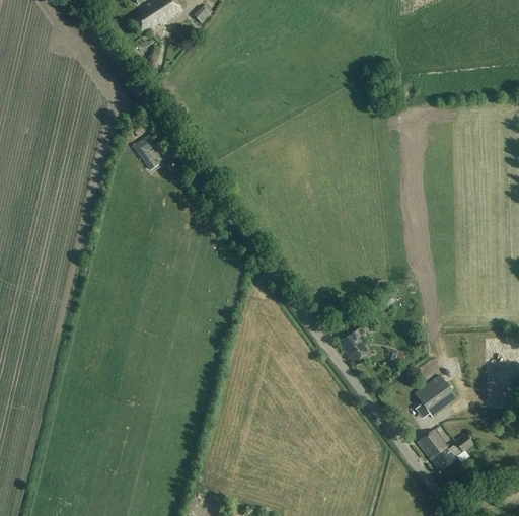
[(159,24),(166,19),(157,7),(161,4),(158,0),(152,0),(141,7),(142,10),(132,16),(141,32),(157,22),(159,24)]
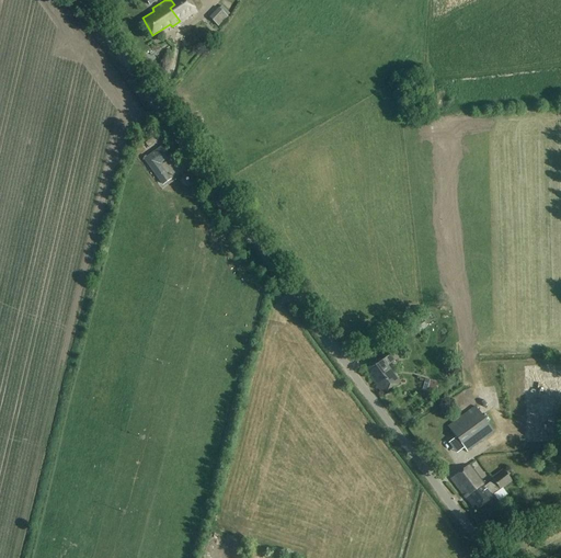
[(170,8),(180,21),(186,16),(185,14),(191,11),(191,13),(195,10),(189,0),(171,0),(174,4),(170,8)]
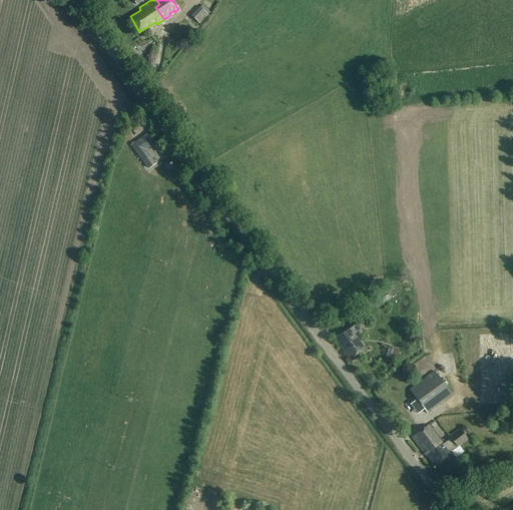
[(176,14),(180,21),(189,16),(184,8),(176,14)]
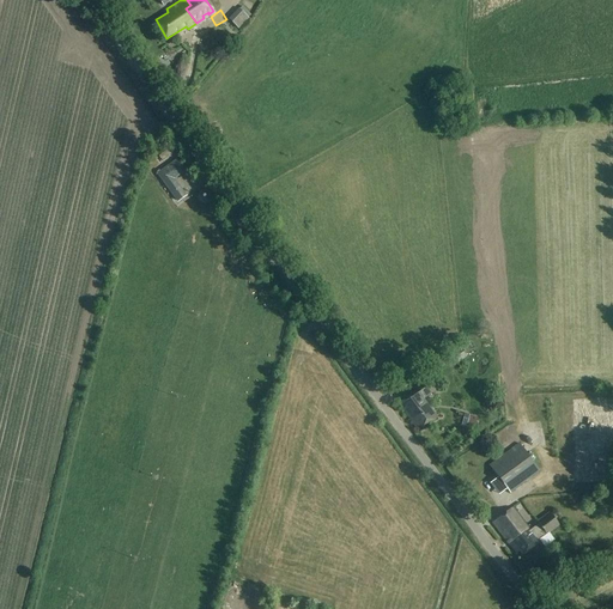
[(162,158),(173,151),(169,146),(159,153),(162,158)]
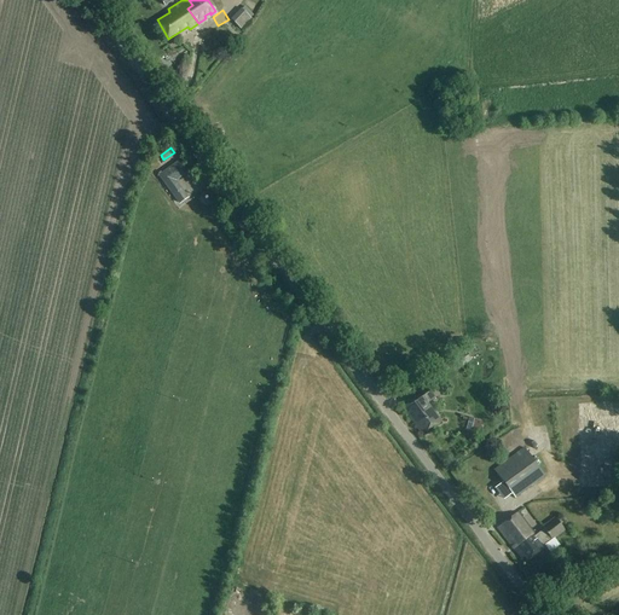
[(175,179),(187,170),(179,160),(160,174),(179,201),(187,195),(175,179)]
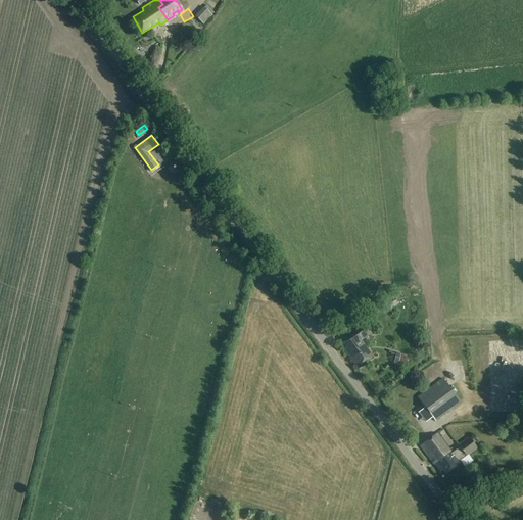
[(392,294),(382,301),(388,310),(398,302),(392,294)]
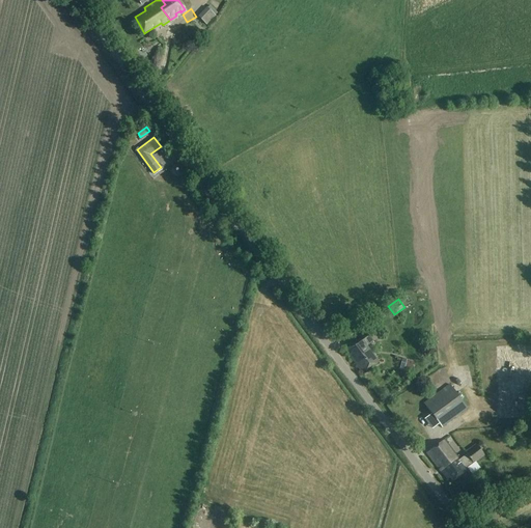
[(351,334),(367,323),(360,314),(344,327),(351,334)]
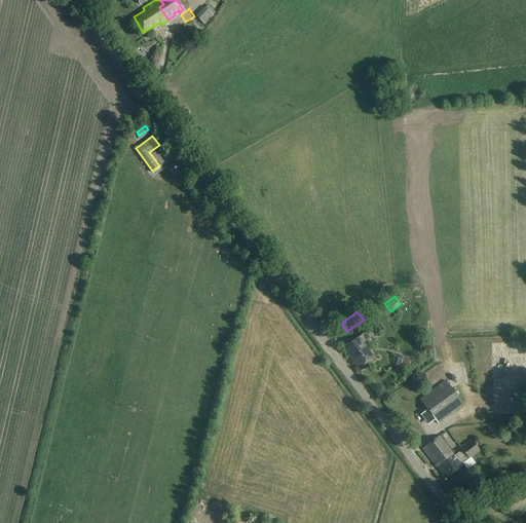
[(365,343),(376,334),(369,324),(357,332),(350,337),(352,339),(348,342),(346,339),(341,344),(357,366),(360,364),(362,367),(375,357),(365,343)]
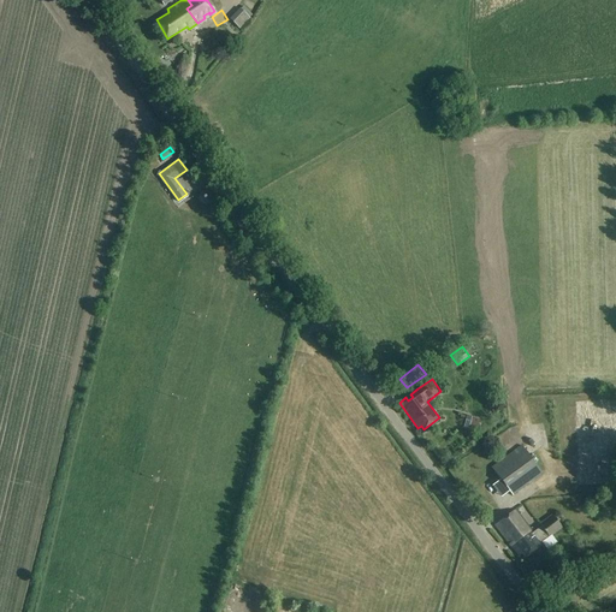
[(472,414),(468,427),(479,429),(481,416),(472,414)]
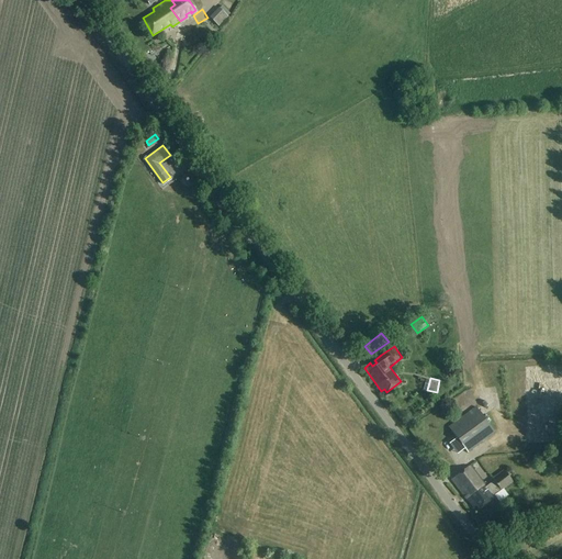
[(442,399),(435,404),(441,414),(449,409),(442,399)]
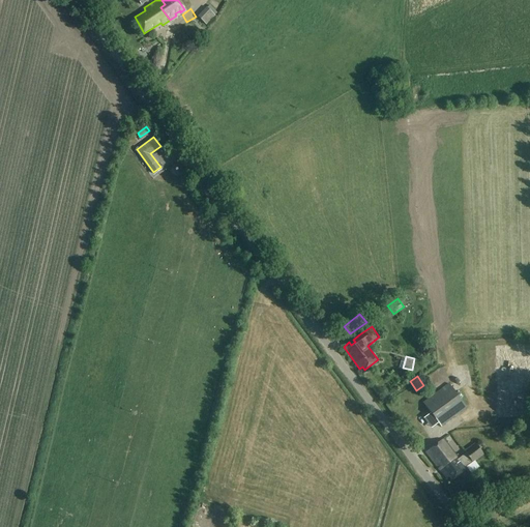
[(441,425),(467,406),(448,381),(422,400),(441,425)]
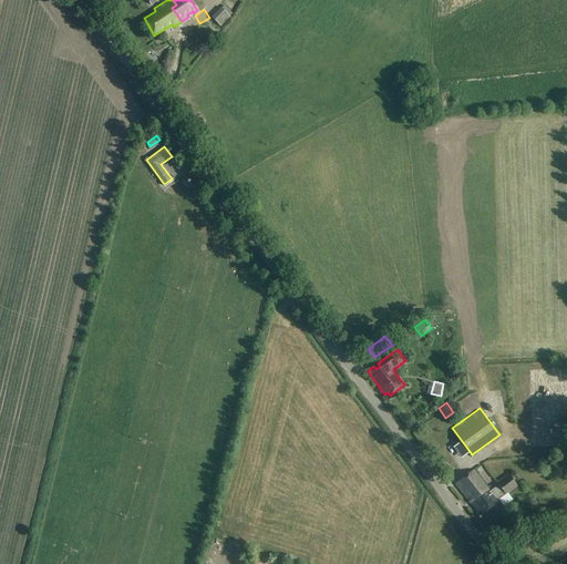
[(496,484),(490,490),(474,469),(455,482),(476,511),(480,508),(482,512),(498,500),(496,498),(503,492),(504,493),(516,484),(508,473),(496,483),(496,484)]
